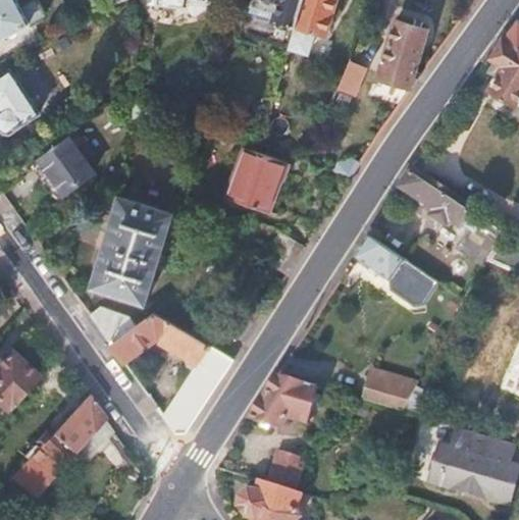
[(0,56),(1,58),(36,41),(13,0),(0,0),(0,56)]
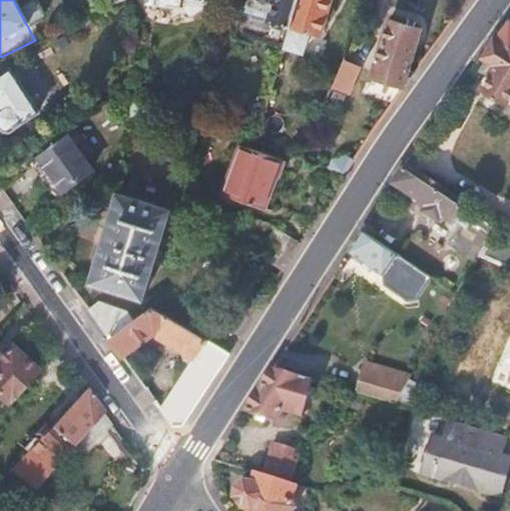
[(115,0),(151,0),(152,2),(181,5),(187,16),(191,16),(199,8),(200,0),(106,0),(106,5),(115,0)]
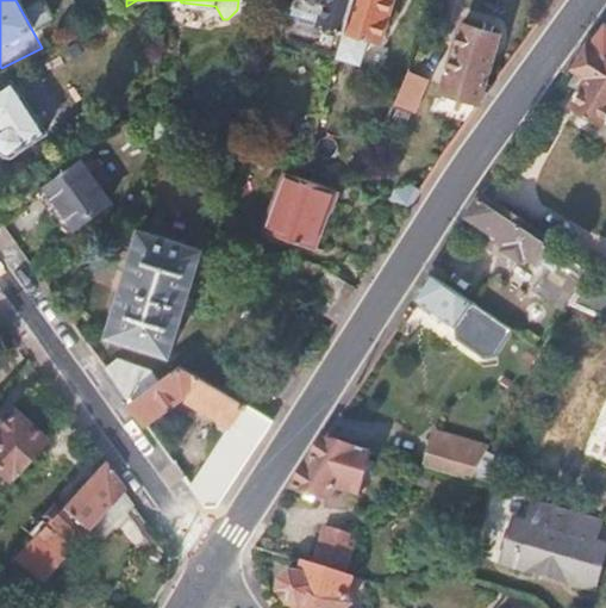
[(343,32),(351,0),(317,0),(326,2),(319,25),(343,32)]
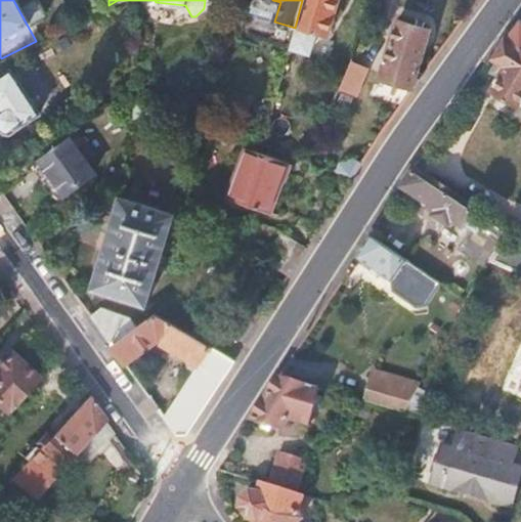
[(302,0),(295,28),(289,49),(308,54),(313,32),(324,35),(334,0),(302,0)]
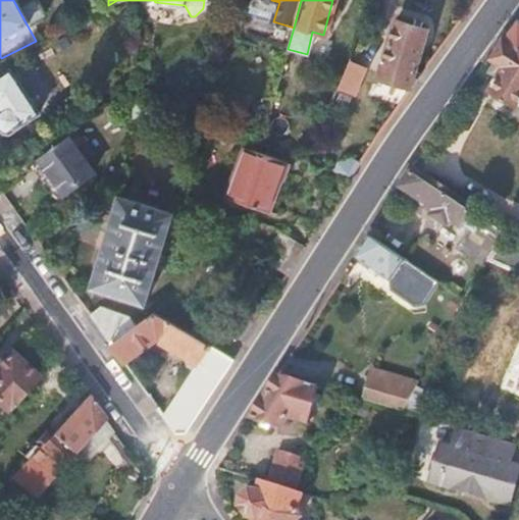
[(518,22),(516,21),(514,24),(503,41),(518,51),(518,22)]
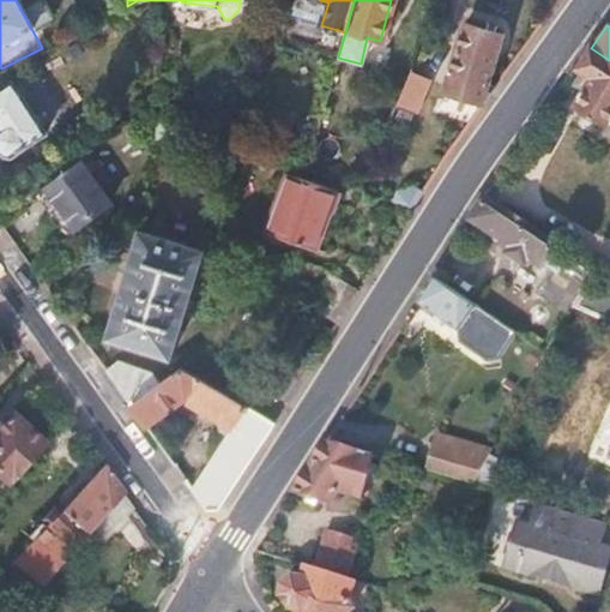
[(442,90),(483,103),(494,89),(485,87),(499,36),(463,27),(442,90)]
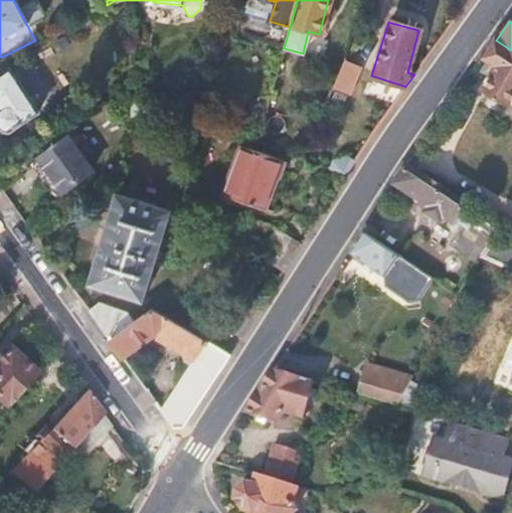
[(511,50),(496,40),(483,57),(496,66),(480,90),(504,107),(504,106),(511,95),(511,50)]
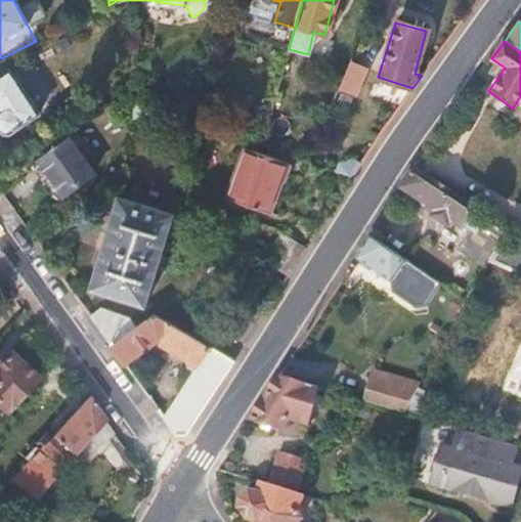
[(347,69),(339,90),(355,96),(364,71),(349,63),(347,69)]
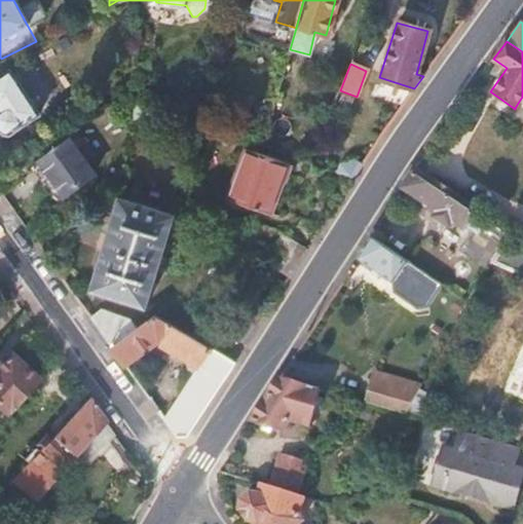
[(0,112),(0,131),(1,133),(7,134),(37,114),(7,71),(0,77),(0,112)]
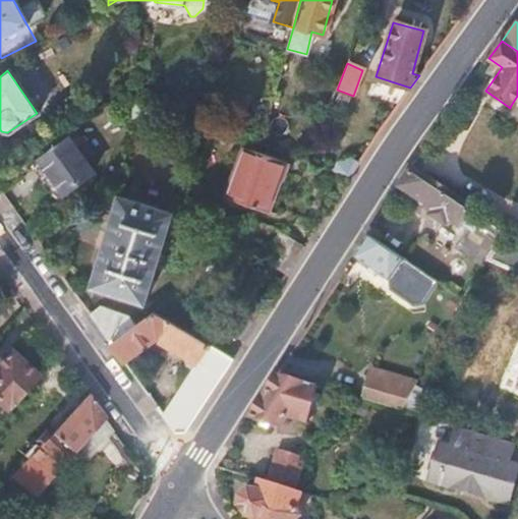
[(152,112),(155,105),(139,100),(137,107),(152,112)]
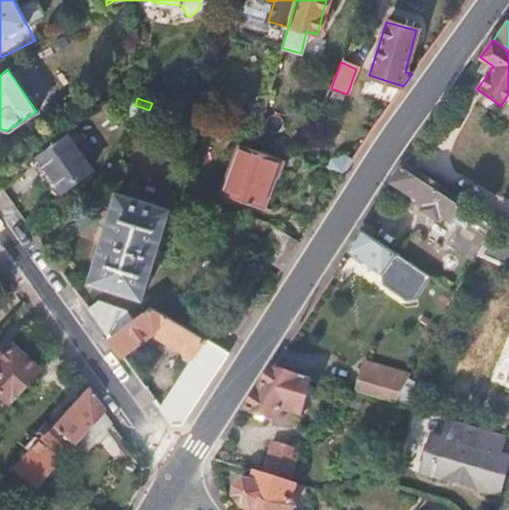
[(89,169),(66,136),(37,156),(60,189),(89,169)]
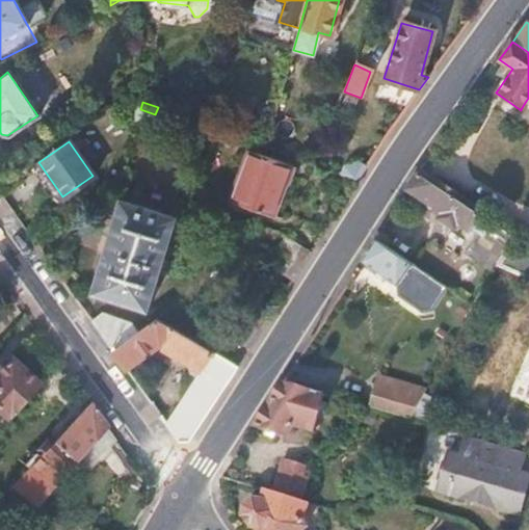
[(273,216),(284,185),(279,182),(286,164),(249,151),(232,202),(273,216)]
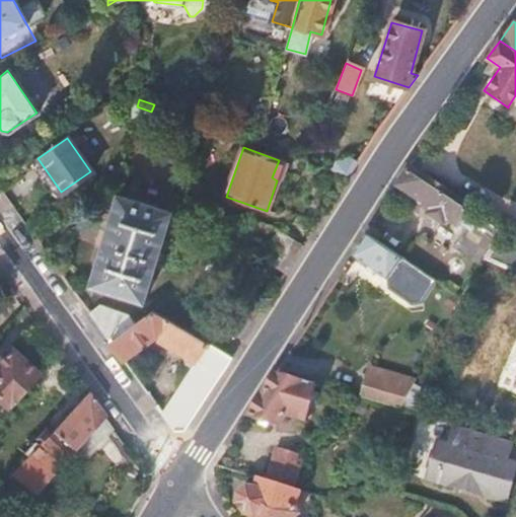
[(330,171),(347,177),(356,162),(349,158),(336,162),(330,171)]
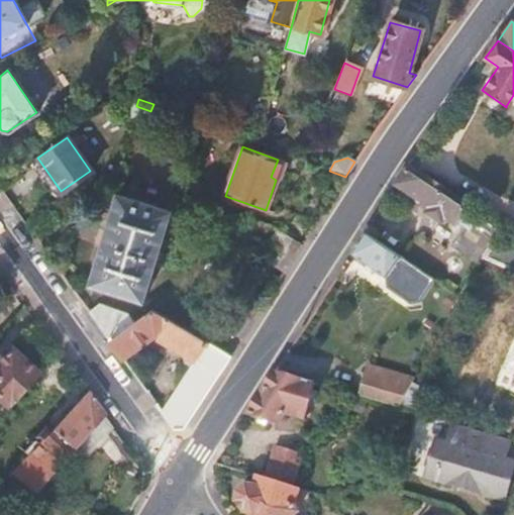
[(271,177),(276,180),(282,162),(278,160),(271,177)]
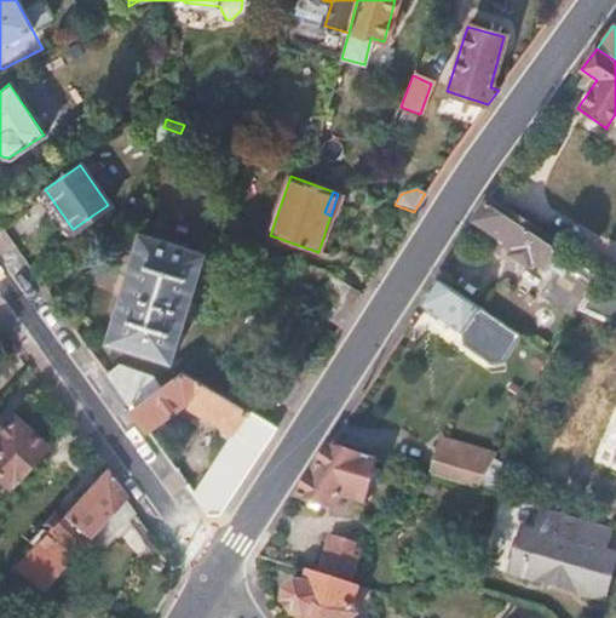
[(593,270),(485,202),(483,200),(472,218),(472,221),(508,244),(506,251),(523,263),(528,257),(557,274),(563,270),(574,279),(565,291),(551,281),(541,297),(570,315),(573,310),(593,270)]
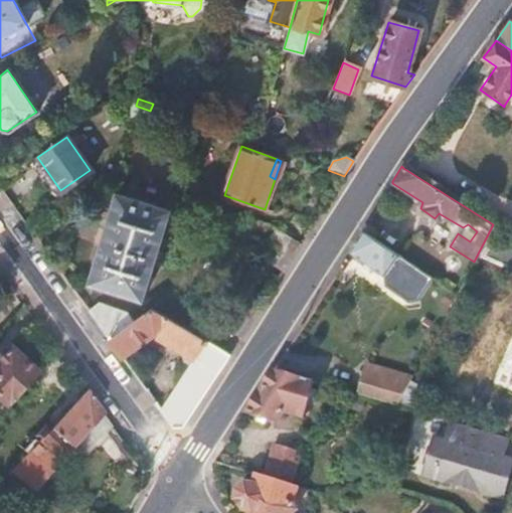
[(139,300),(170,210),(119,192),(88,280),(139,300)]
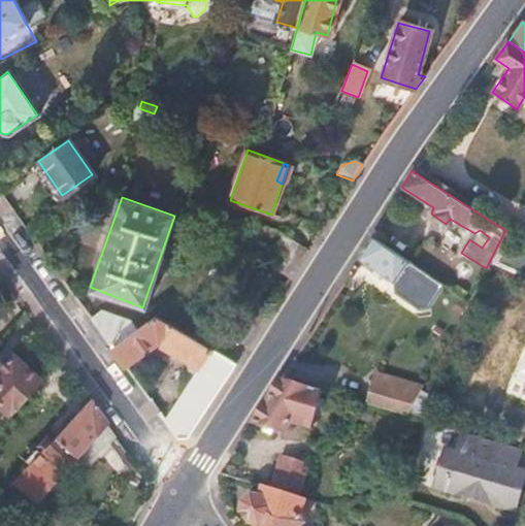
[(441,286),(371,236),(357,259),(393,284),(394,294),(417,308),(426,307),(441,286)]
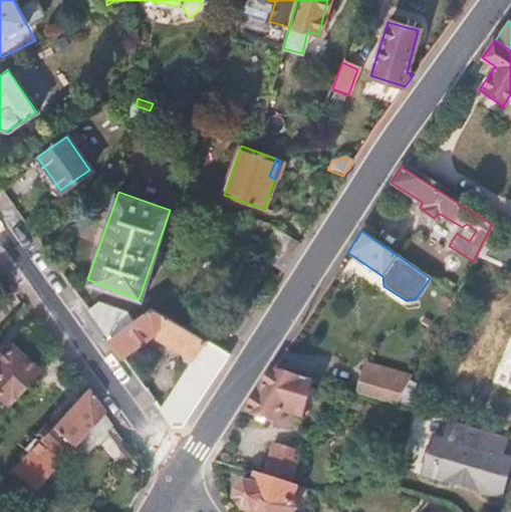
[(510,246),(491,235),(480,256),(510,269),(510,246)]
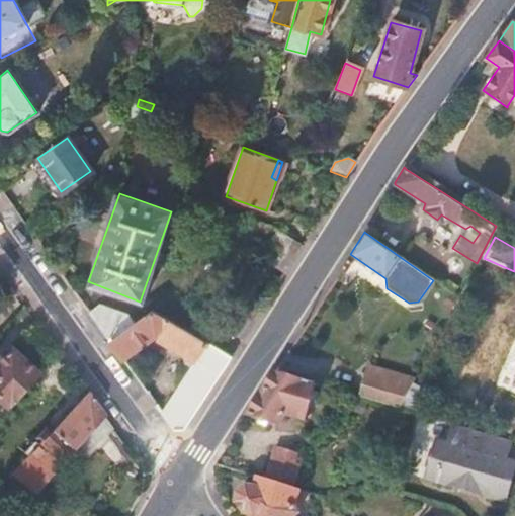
[(99,308),(88,316),(107,342),(133,323),(126,313),(99,308)]
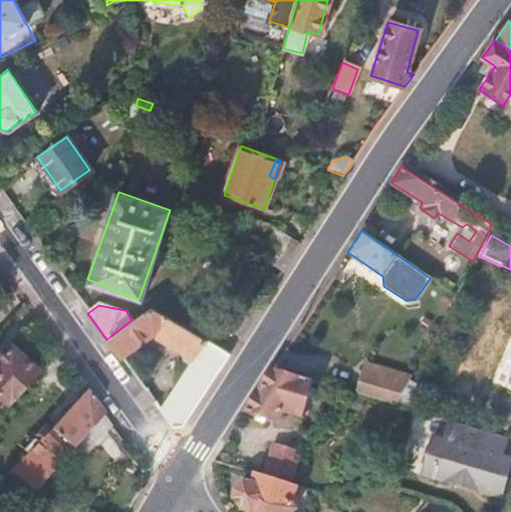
[(132,320),(106,339),(119,357),(153,332),(193,356),(158,412),(169,427),(182,427),(229,352),(152,306),(132,320)]
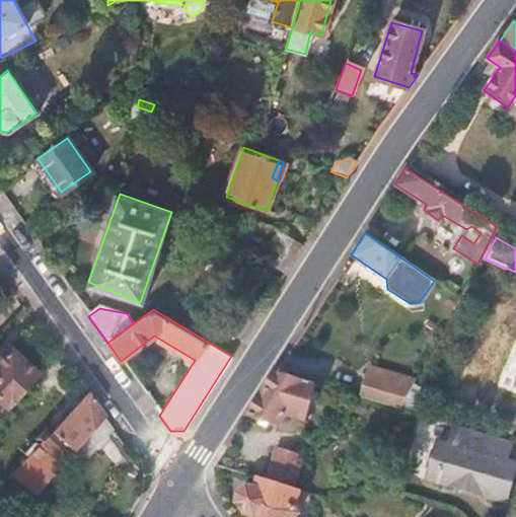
[(0,409),(4,413),(33,380),(16,366),(19,362),(8,352),(5,357),(2,355),(0,358),(0,409)]
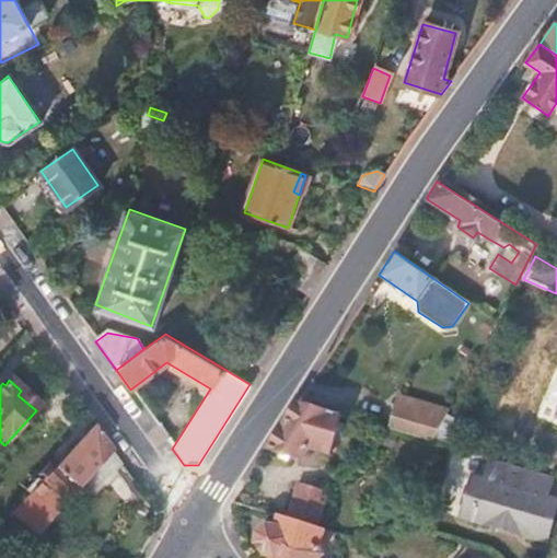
[(397,397),(387,429),(431,441),(447,415),(397,397)]
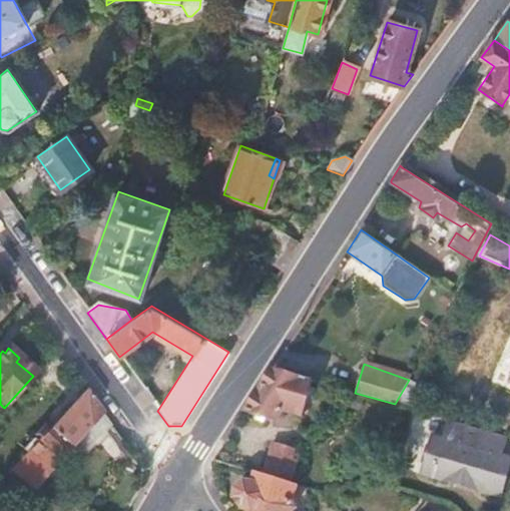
[(311,380),(272,369),(245,409),(243,413),(274,421),(279,409),(299,415),(311,380)]
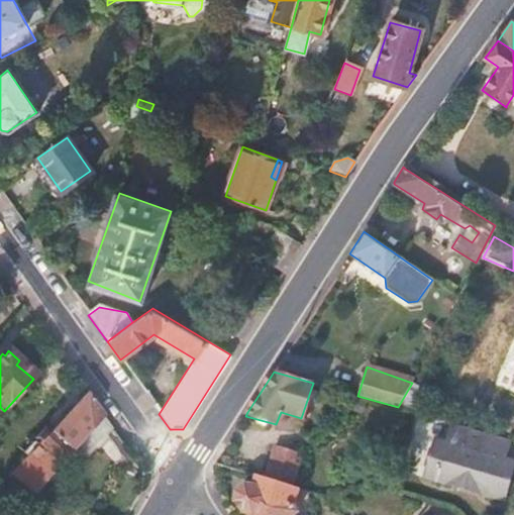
[(101,418),(84,395),(47,435),(41,428),(32,436),(38,443),(12,473),(33,492),(35,491),(66,456),(101,418)]
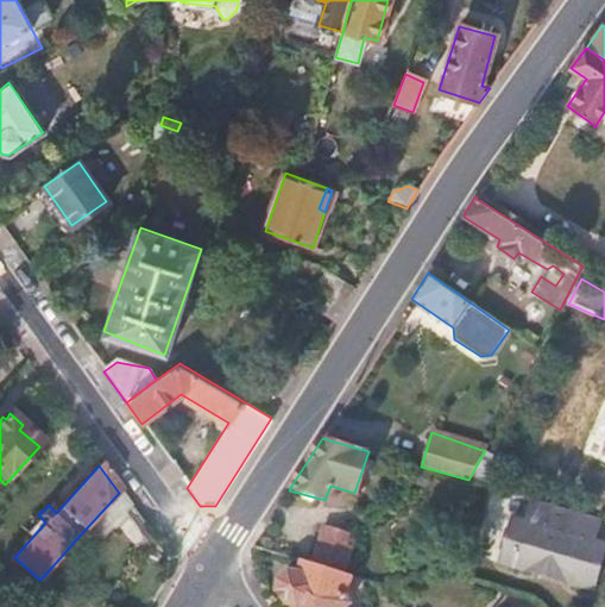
[(127,505),(119,493),(77,538),(87,549),(127,505)]
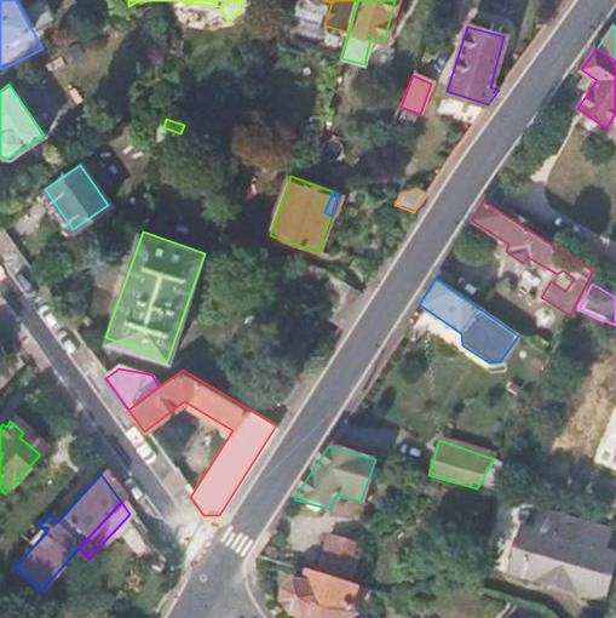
[(612,530),(543,509),(536,532),(524,528),(523,537),(514,543),(508,561),(512,566),(510,576),(535,583),(536,572),(580,585),(576,596),(603,605),(615,562),(615,558),(605,555),(612,530)]
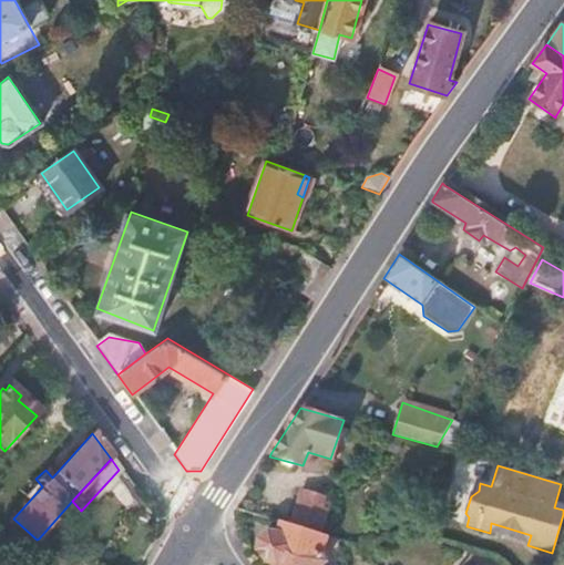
[(317,534),(327,500),(297,491),(287,525),(317,534)]
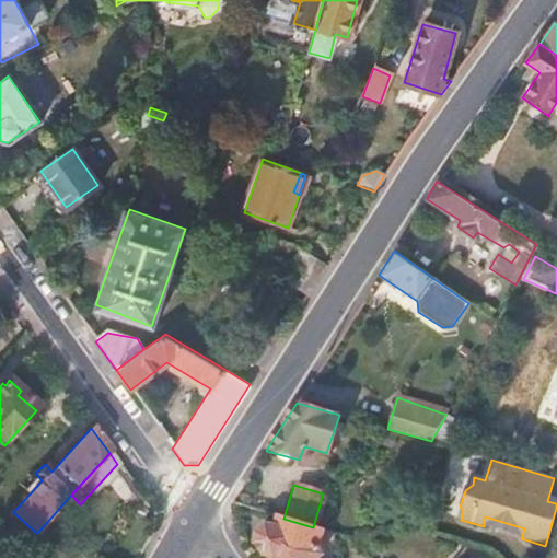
[(283,519),(277,516),(273,527),(267,524),(253,531),(251,541),(263,557),(265,557),(266,556),(267,557),(320,557),(316,554),(317,544),(321,530),(313,527),(283,519)]
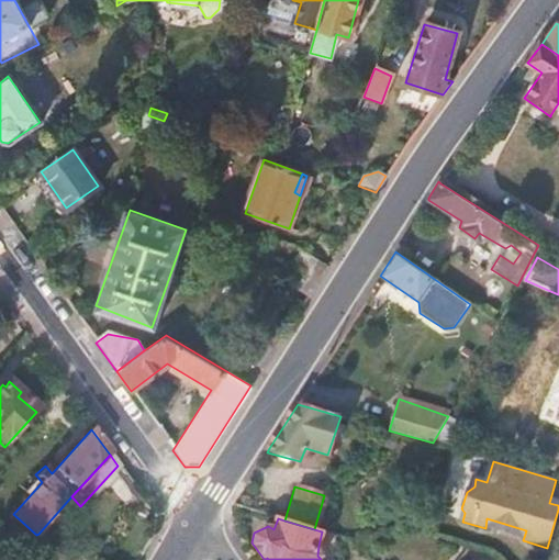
[(485,528),(523,540),(526,530),(487,518),(485,528)]
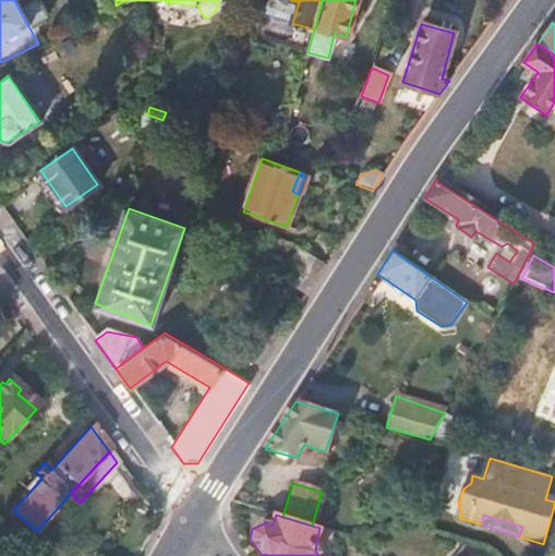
[(38,530),(36,531),(31,536),(23,555),(55,555),(60,543),(38,530)]
